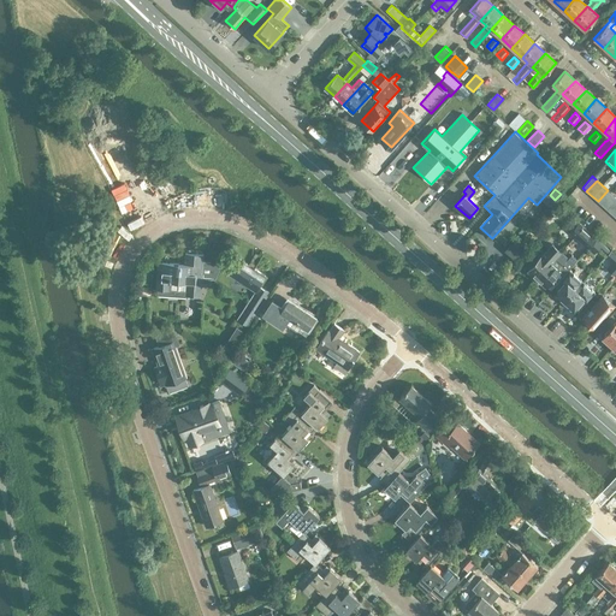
[(611,194),(608,190),(598,201),(602,205),(611,194)]
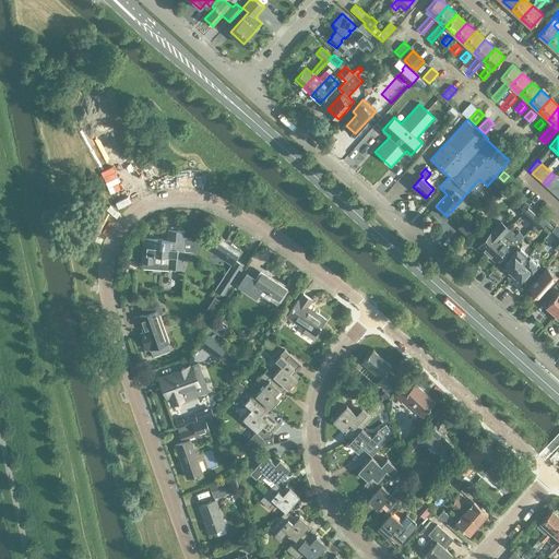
[(558,179),(555,176),(546,186),(550,190),(558,179)]
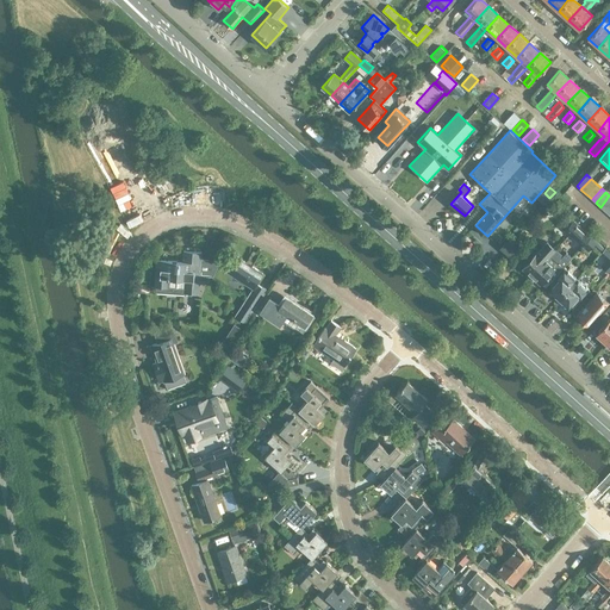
[(582,246),(590,236),(572,221),(564,230),(582,246)]
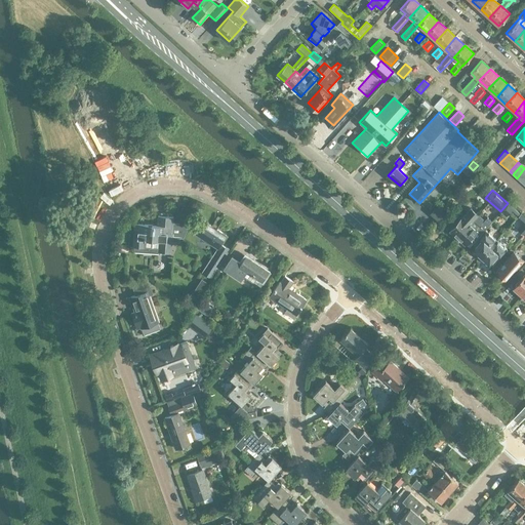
[(507,207),(517,212),(519,208),(510,203),(507,207)]
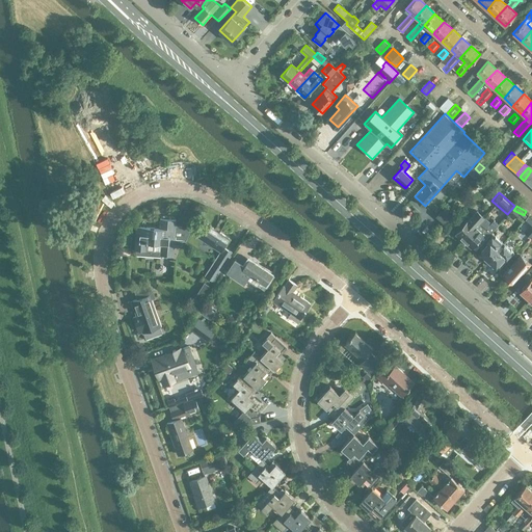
[(451,218),(456,212),(451,207),(446,213),(451,218)]
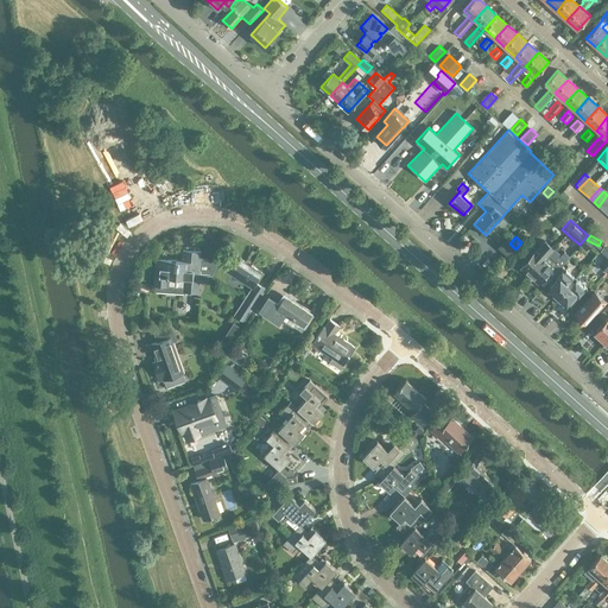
[(521,267),(530,276),(549,255),(555,248),(545,240),(539,247),(521,267)]
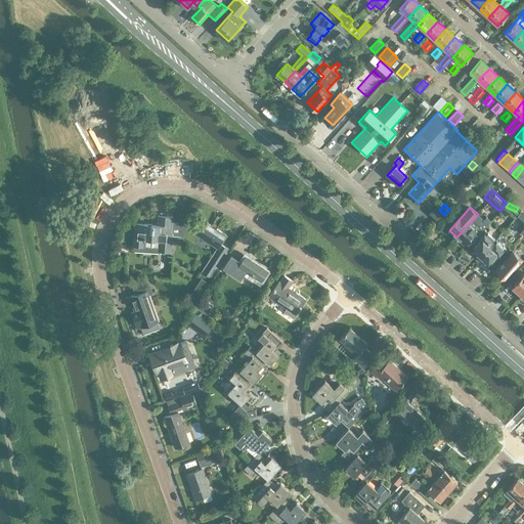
[(437,220),(442,215),(435,208),(430,213),(437,220)]
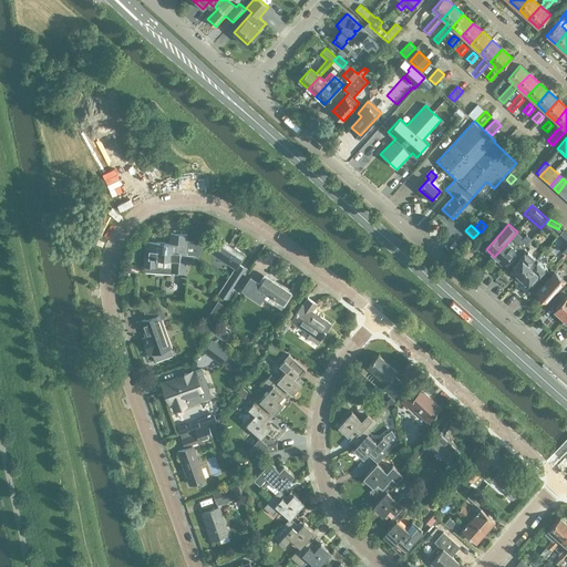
[(145,241),(144,266),(145,267),(145,271),(172,274),(172,272),(185,274),(185,260),(194,260),(195,257),(198,257),(205,241),(195,241),(186,240),(187,234),(171,233),(169,243),(145,241)]
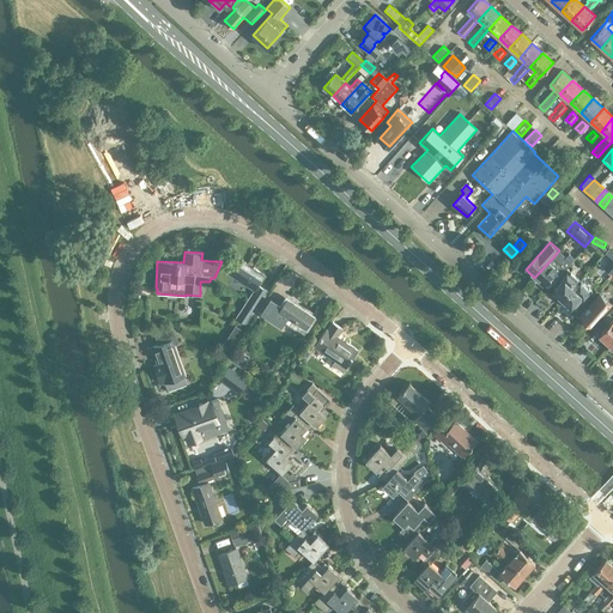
[(553,258),(534,278),(544,285),(557,271),(560,274),(572,261),(568,256),(560,265),(553,258)]
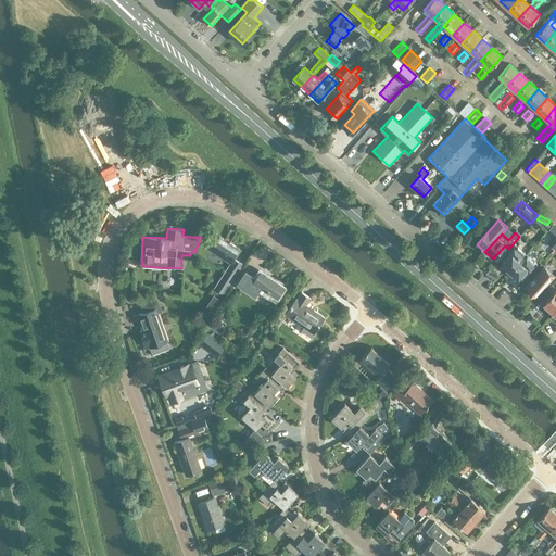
[(220,242),(222,240),(213,235),(204,247),(229,263),(237,252),(220,242)]
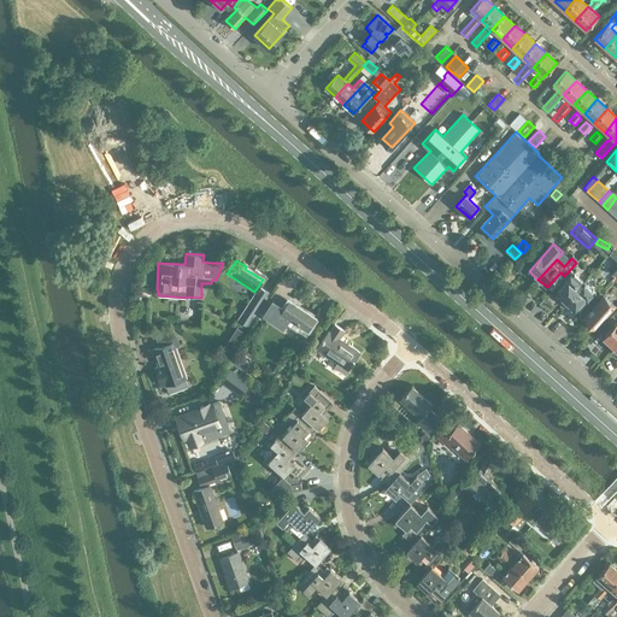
[(551,291),(565,303),(579,288),(579,287),(583,282),(570,270),(551,291)]
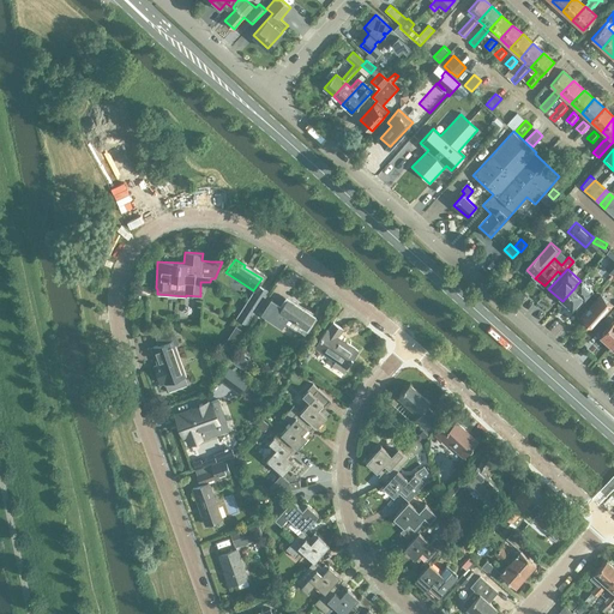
[(576,287),(563,301),(572,311),(583,299),(584,301),(593,292),(582,282),(581,281),(576,286),(576,287)]
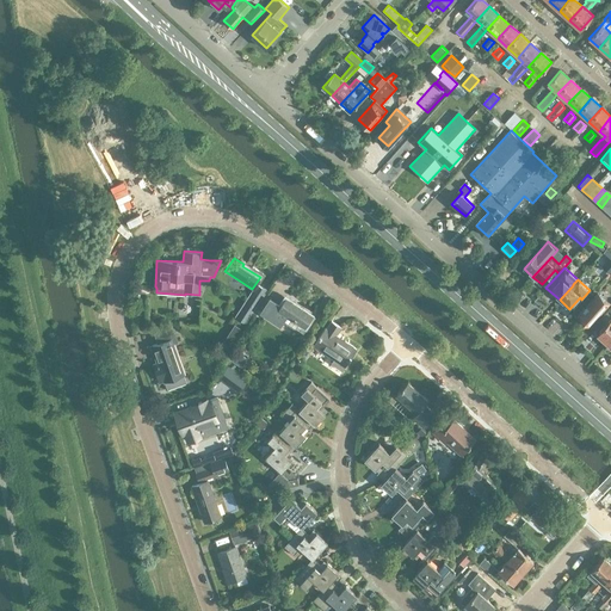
[(252,289),(235,316),(246,322),(255,307),(267,289),(257,282),(252,289)]
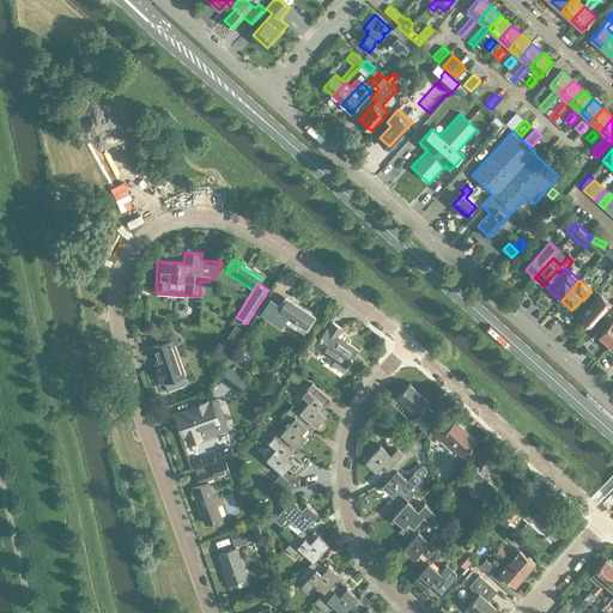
[(593,302),(581,315),(586,319),(583,321),(590,327),(612,303),(602,295),(595,303),(593,302)]
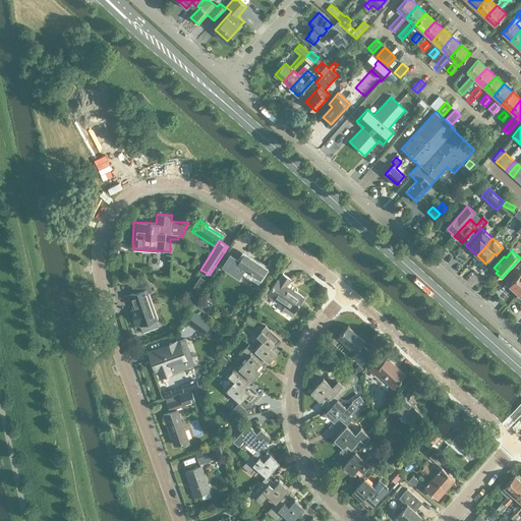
[(230,254),(223,266),(238,277),(241,272),(256,283),(266,269),(242,253),(238,259),(230,254)]
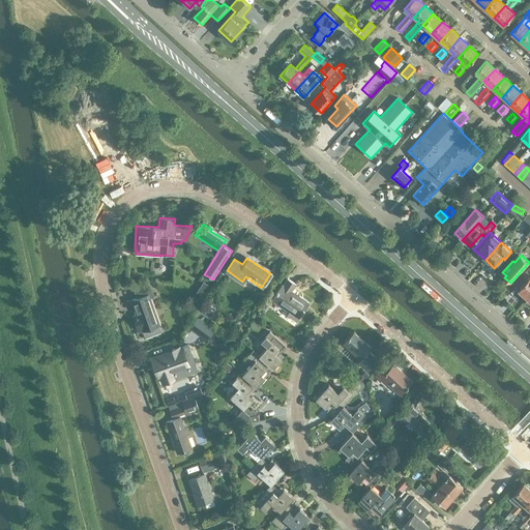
[(529,276),(518,290),(527,298),(529,295),(529,276)]
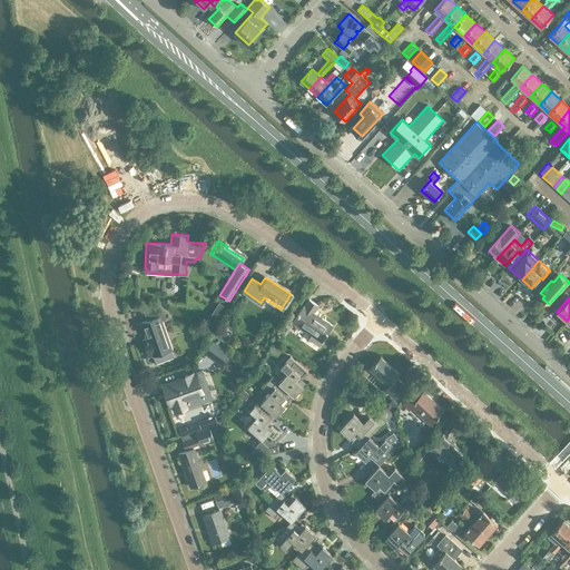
[(304,305),(293,321),(307,331),(308,328),(314,332),(310,337),(320,344),(333,325),(314,312),(318,305),(310,300),(305,306),(304,305)]
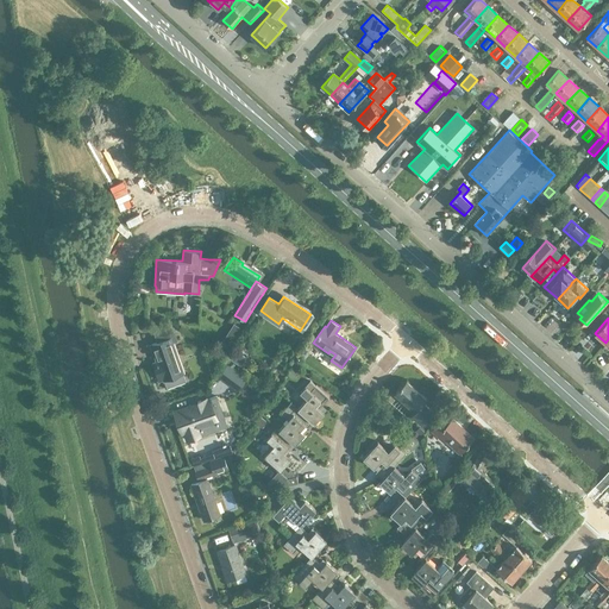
[(158,341),(151,344),(158,362),(157,362),(157,363),(154,364),(158,380),(163,377),(164,378),(182,372),(175,353),(173,355),(168,343),(176,340),(169,322),(154,328),(158,341)]
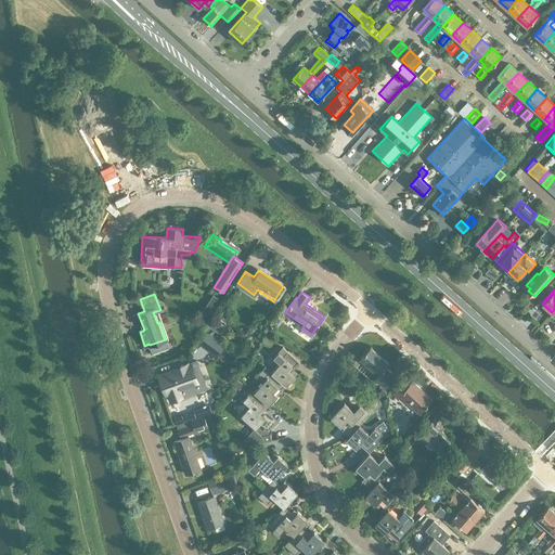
[(224,344),(208,332),(201,343),(217,355),(224,344)]
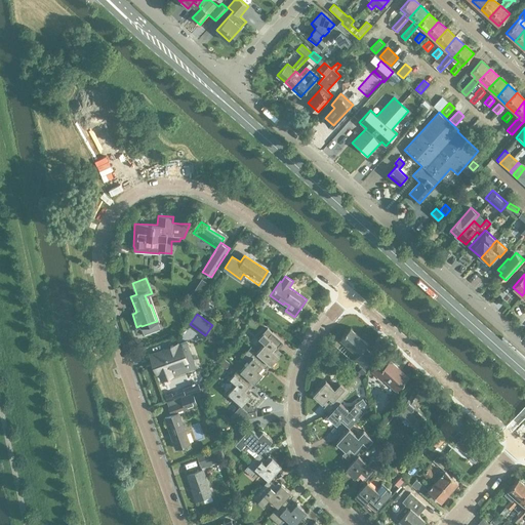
[(250,346),(250,347),(271,364),(279,354),(275,351),(283,341),(267,327),(258,337),(265,342),(256,352),(250,346)]
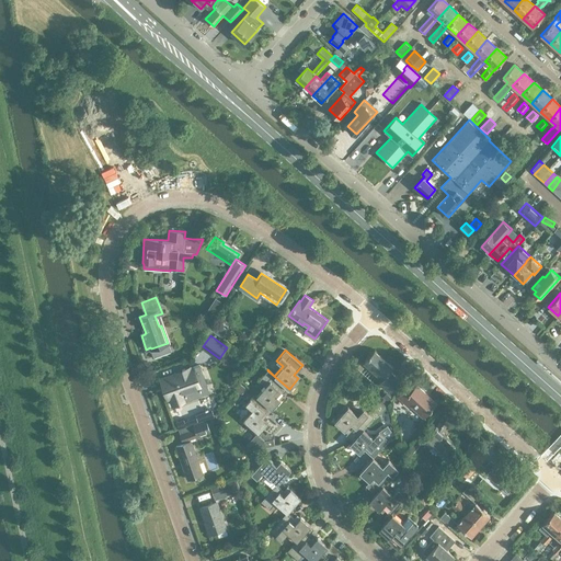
[(364,362),(365,363),(363,364),(361,363),(356,367),(361,371),(367,364),(382,378),(379,381),(390,391),(401,380),(390,370),(393,367),(375,350),(364,362)]
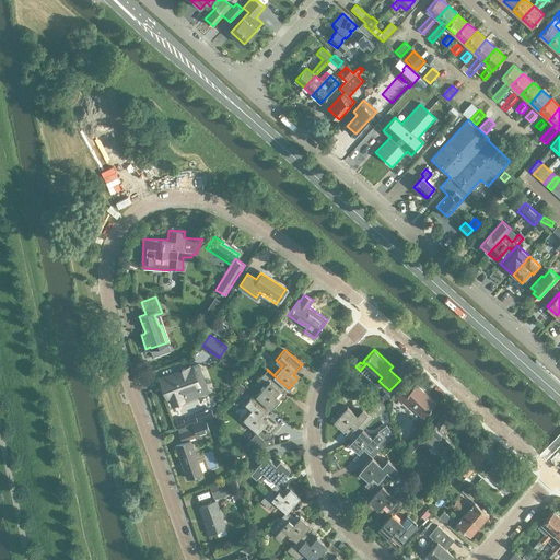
[(174,373),(160,378),(167,399),(170,398),(172,405),(209,391),(199,364),(190,368),(189,366),(174,372),(174,373)]
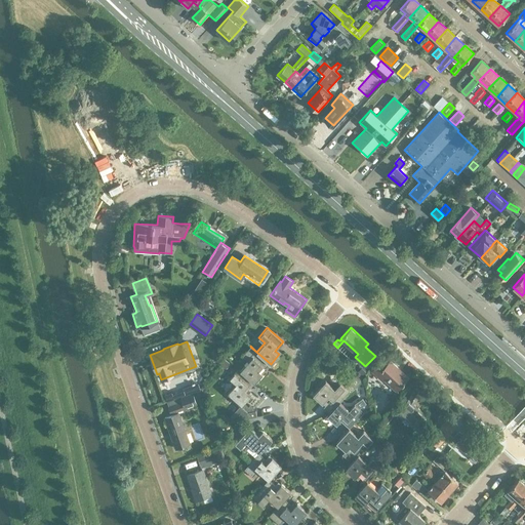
[(271,364),(250,347),(242,356),(248,361),(240,370),(254,382),(263,372),(259,369),(266,361),(270,364),(271,364)]
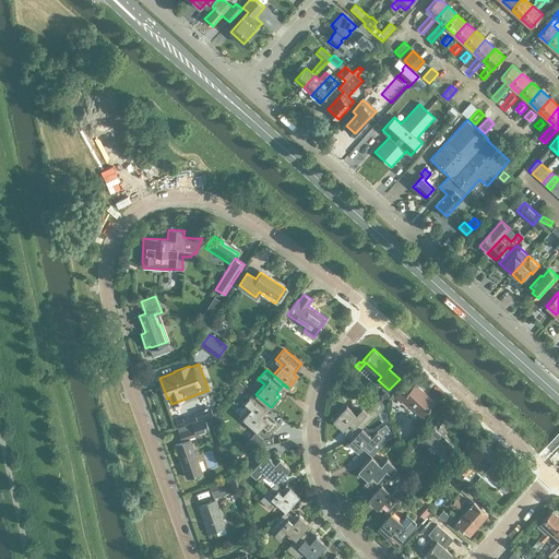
[(423,416),(435,402),(418,385),(415,390),(407,383),(396,395),(407,405),(409,404),(423,416)]
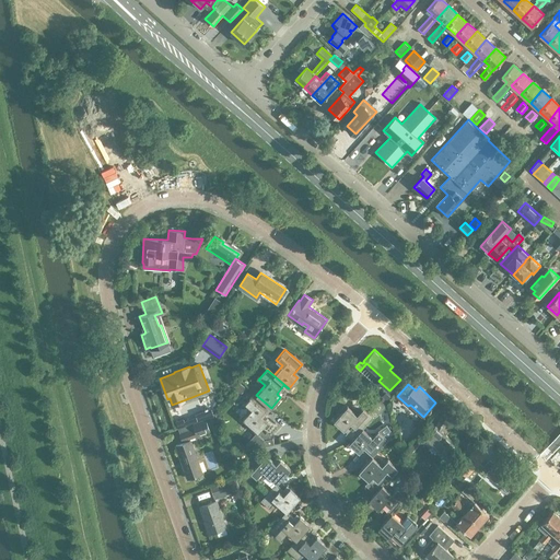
[(271,408),(256,395),(254,393),(244,404),(251,409),(243,418),(257,431),(246,443),(247,448),(275,444),(273,438),(272,438),(266,432),(265,433),(260,429),(268,421),(264,417),(271,408)]
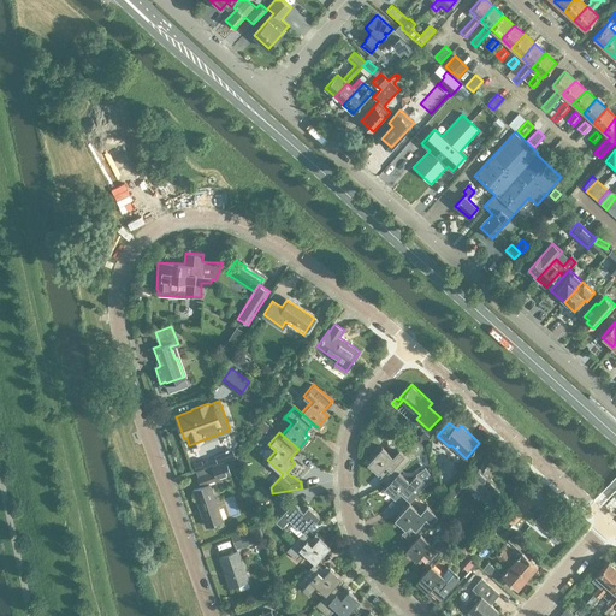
[(383,468),(386,471),(380,478),(388,485),(400,472),(412,458),(410,458),(426,448),(425,444),(415,440),(404,452),(400,449),(394,456),(383,446),(368,463),(379,473),(383,468)]
